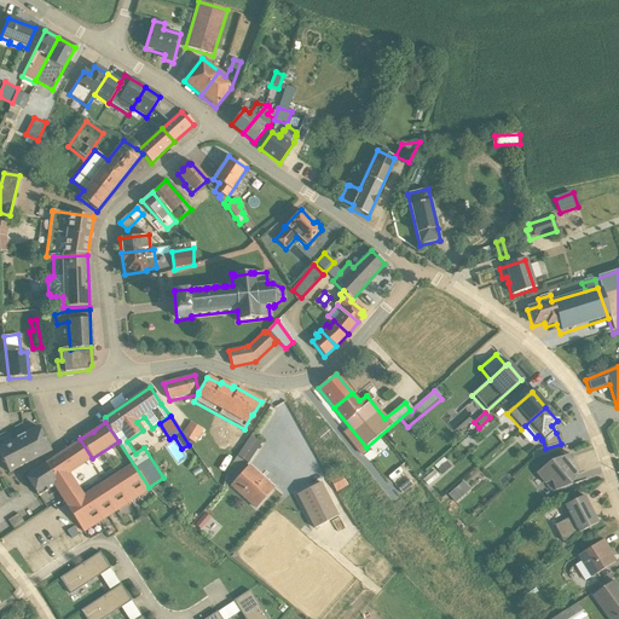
[(203,431),(189,422),(183,434),(184,438),(186,439),(195,444),(203,431)]
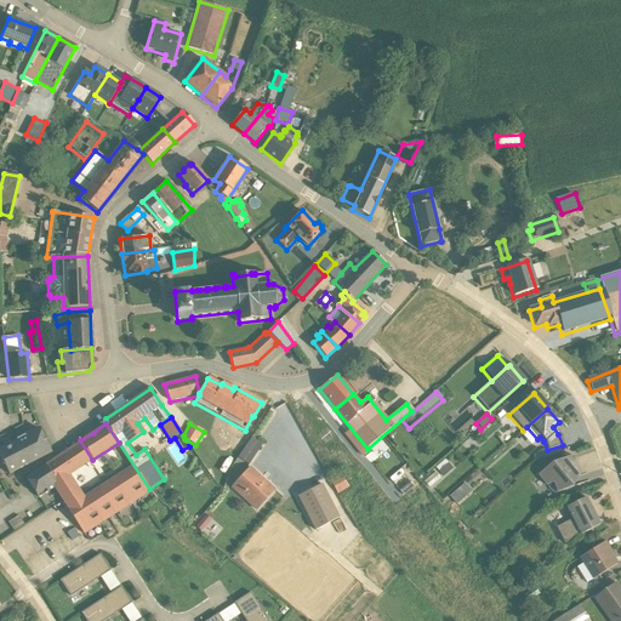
[(51,454),(38,427),(23,434),(23,436),(15,439),(16,440),(0,448),(0,459),(9,474),(51,454)]
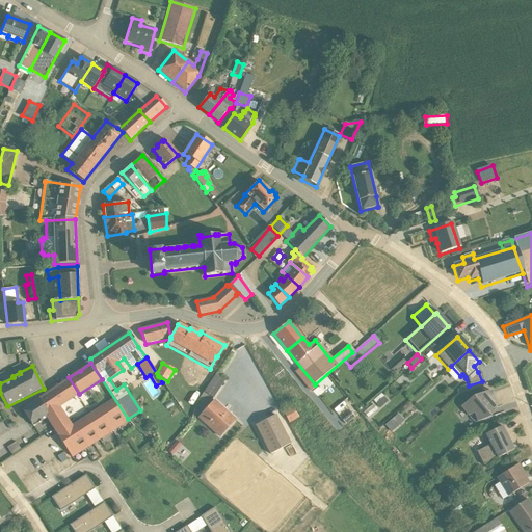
[(223,382),(215,376),(204,393),(213,398),(223,382)]
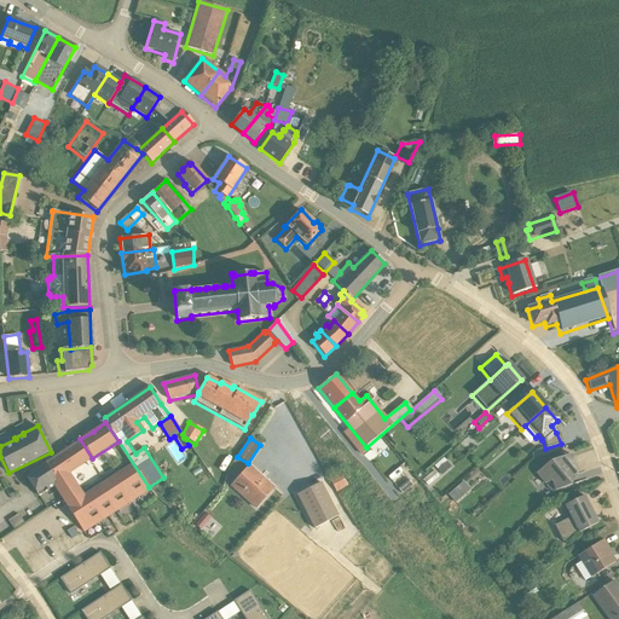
[(56,482),(92,458),(80,439),(45,463),(56,482)]
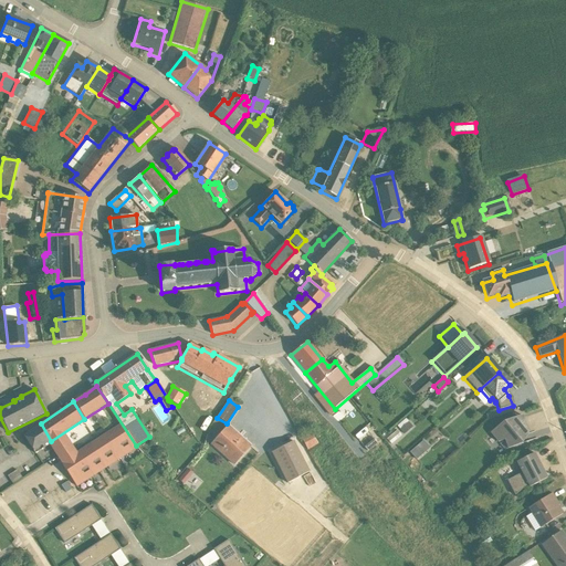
[(489,435),(495,444),(503,442),(506,450),(520,446),(517,439),(526,436),(520,418),(501,425),(502,428),(489,435)]
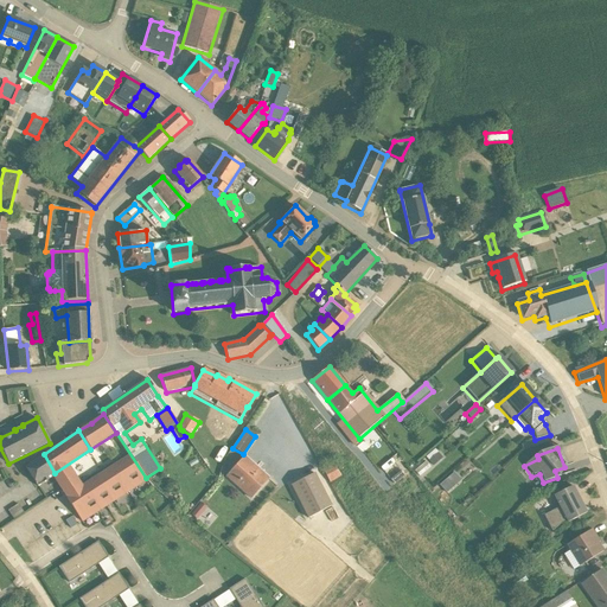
[(435,451),(427,460),(434,467),(442,458),(435,451)]
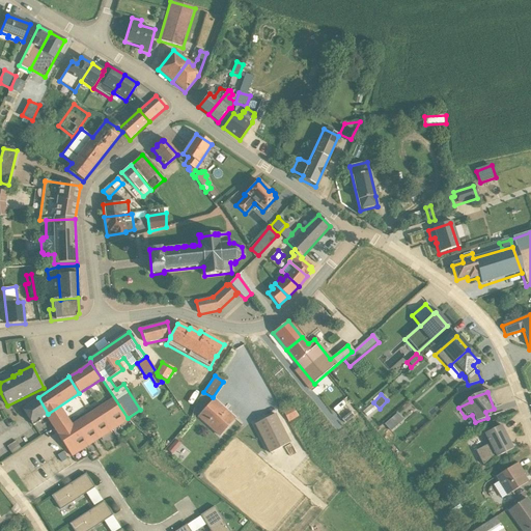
[(128,420),(114,397),(96,409),(111,430),(128,420)]
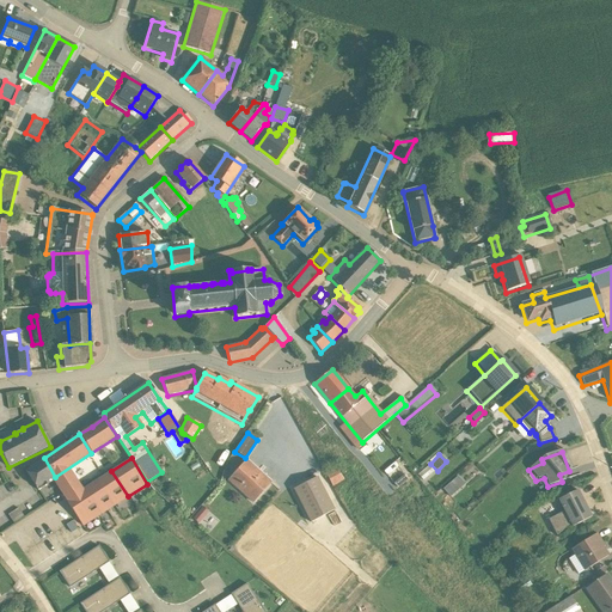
[(25,471),(37,491),(56,479),(44,459),(25,471)]
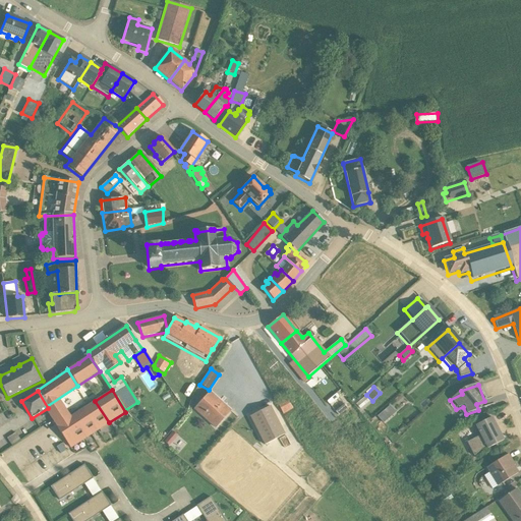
[(231,411),(210,392),(193,409),(215,429),(231,411)]
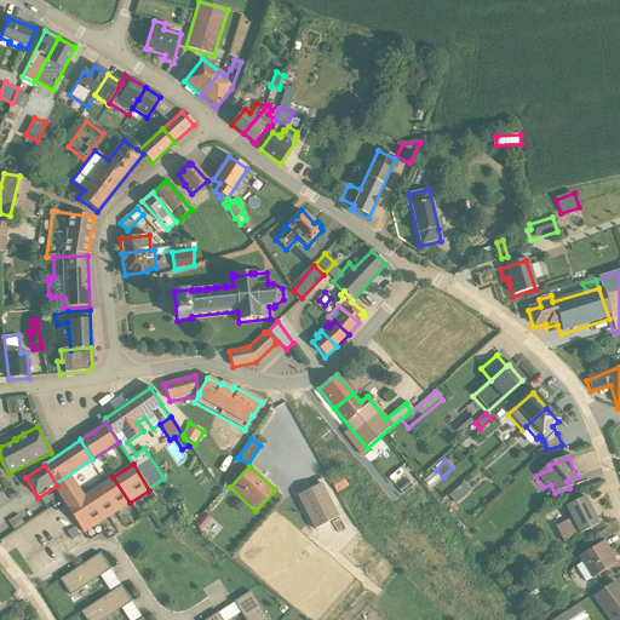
[(423,482),(429,488),(441,478),(435,471),(423,482)]
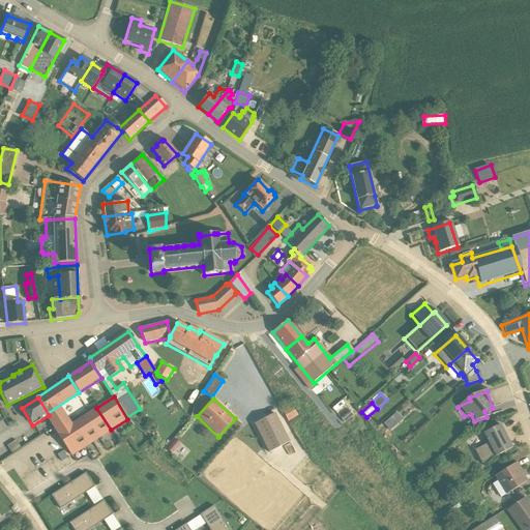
[(281,410),(288,422),(297,417),(291,405),(281,410)]
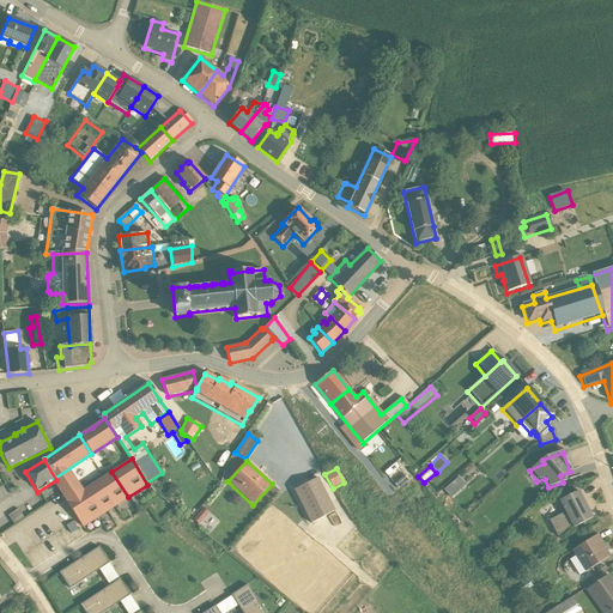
[(99,516),(107,511),(90,486),(83,490),(68,469),(55,478),(56,480),(53,483),(82,527),(99,516)]
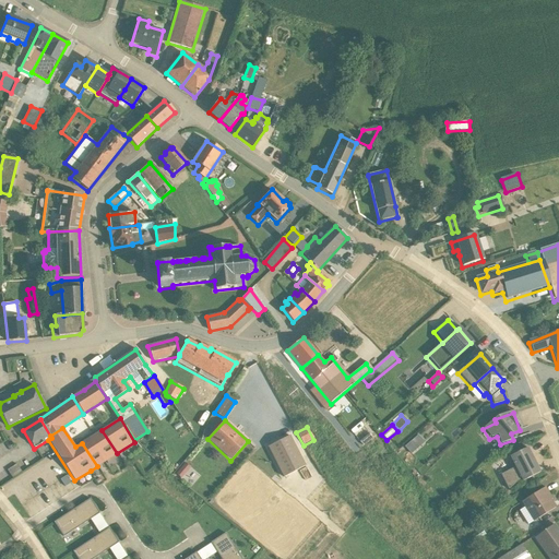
[(117,453),(102,430),(82,443),(97,466),(117,453)]
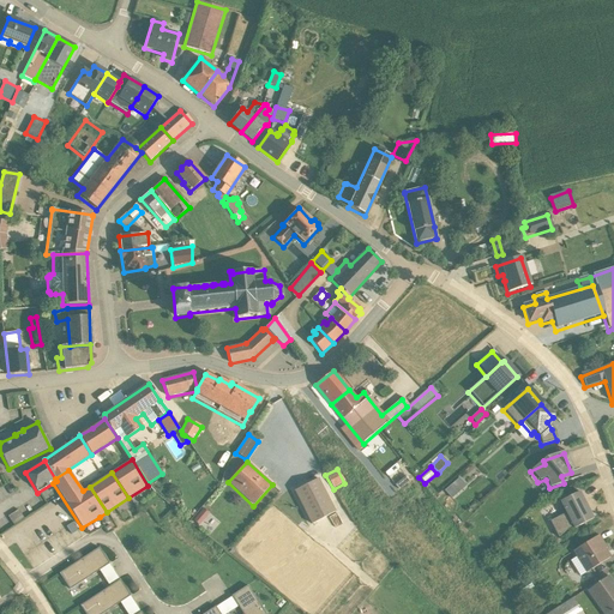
[(335,512),(318,479),(293,492),(311,525),(335,512)]
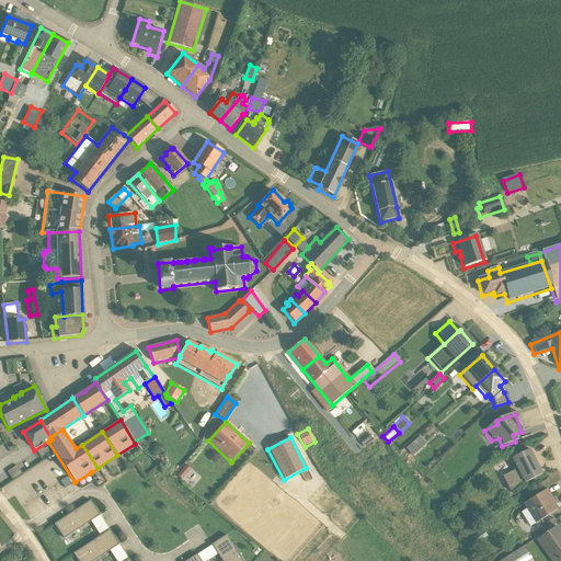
[(419,438),(405,450),(412,457),(425,446),(419,438)]
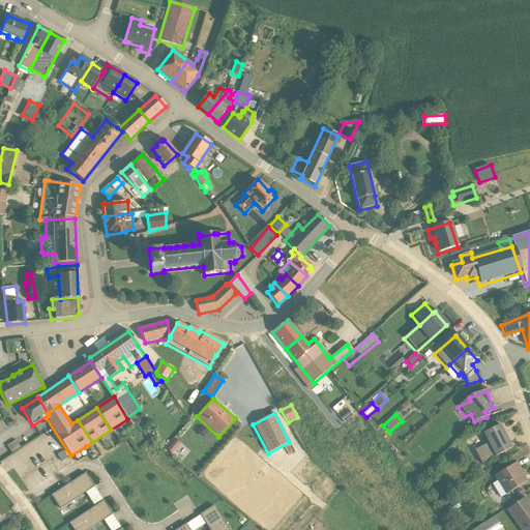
[(494,458),(511,449),(499,425),(481,435),(487,445),(473,451),(480,465),(492,455),(494,458)]
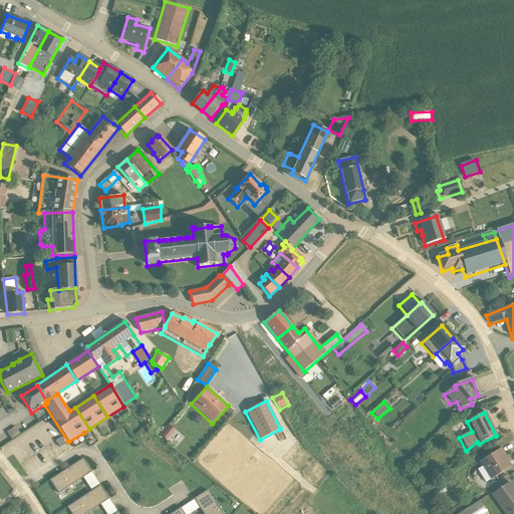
[(164,434),(176,446),(184,438),(173,426),(164,434)]
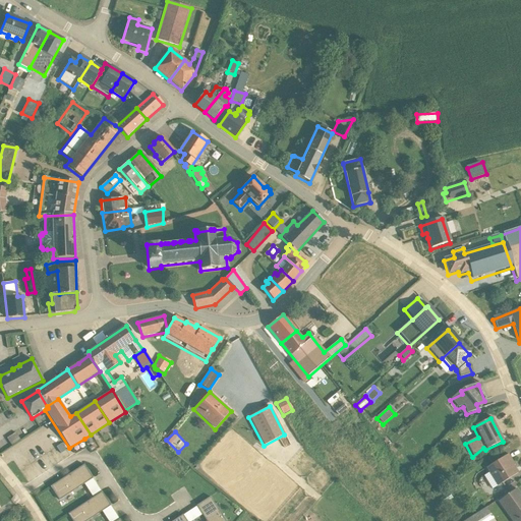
[(15,432),(6,439),(11,446),(19,440),(15,432)]
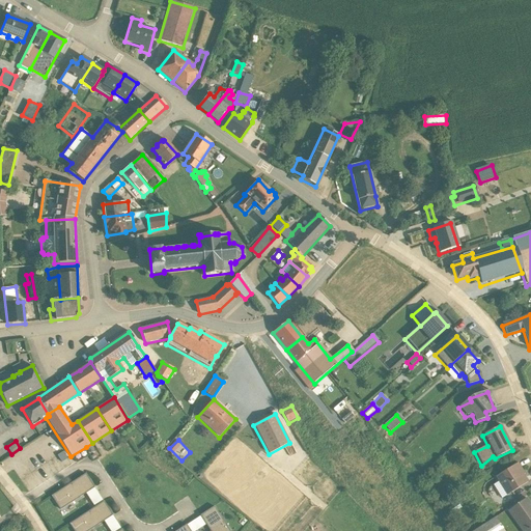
[(494,479),(505,497),(526,483),(522,476),(524,475),(516,464),(494,479)]
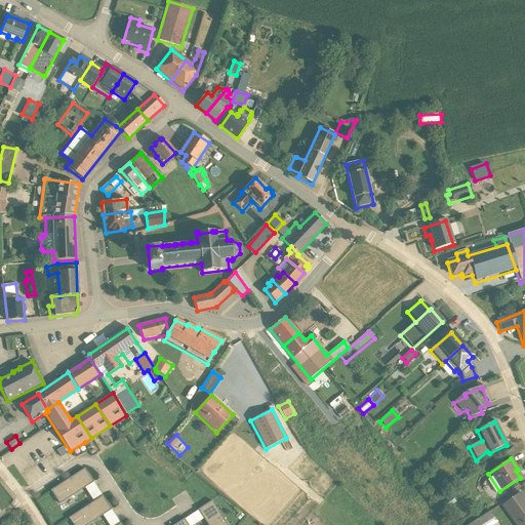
[(92,483),(93,482),(84,469),(50,491),(59,505),(84,488),(92,502),(102,496),(92,483)]
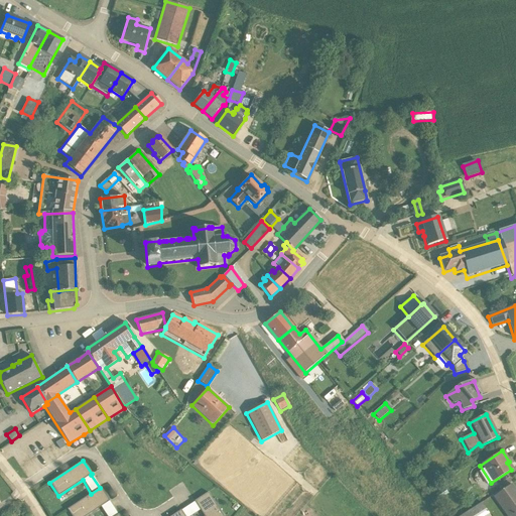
[(504,515),(515,515),(515,493),(510,485),(492,498),(504,515)]
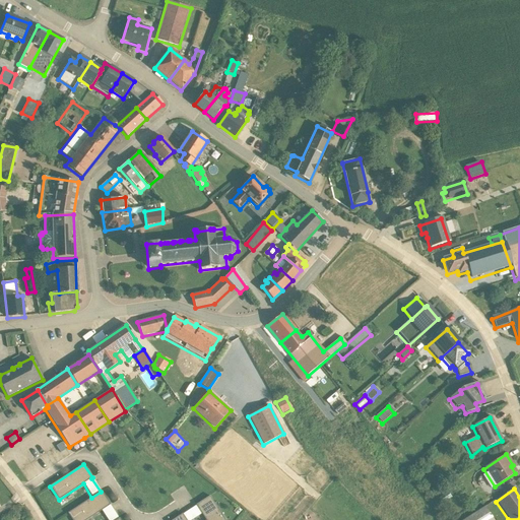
[(110,506),(110,505),(102,492),(67,514),(71,519),(86,519),(101,511),(107,519),(116,519),(119,519),(110,506)]
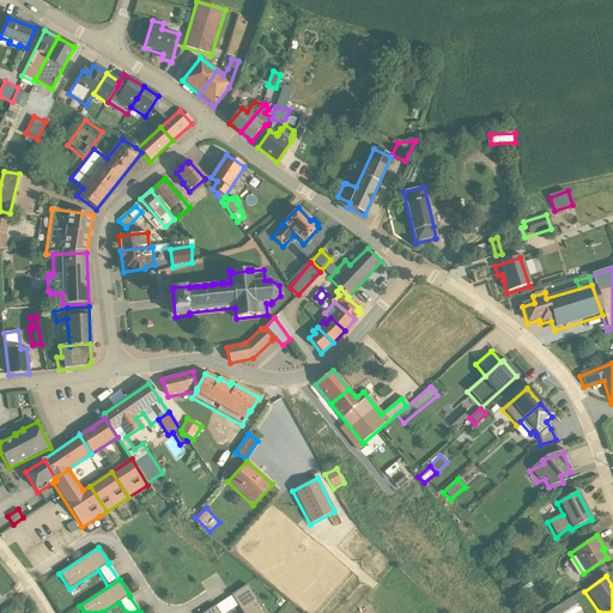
[(263,612),(247,586),(230,595),(231,596),(216,607),(219,612),(226,612),(237,606),(241,612),(263,612)]
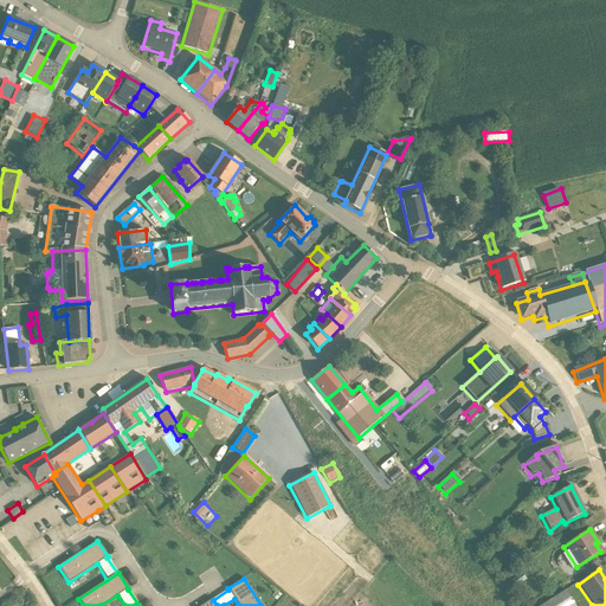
[(572,605),(563,592),(541,605),(572,605)]
